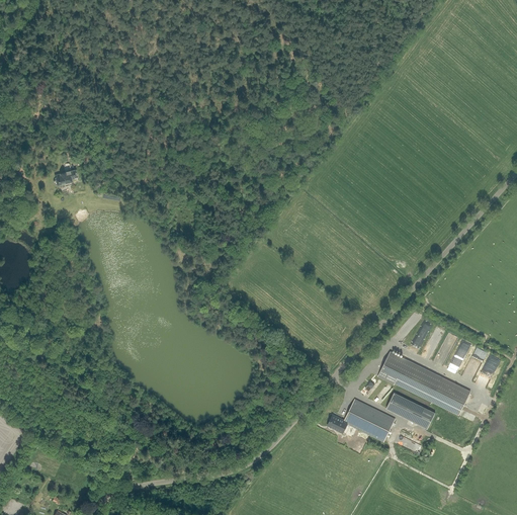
[(66,182),(66,180),(73,178),(73,176),(75,176),(75,175),(79,174),(77,167),(57,172),(57,176),(56,177),(55,178),(55,179),(55,181),(56,182),(57,182),(58,182),(59,182),(60,184),(66,182)]
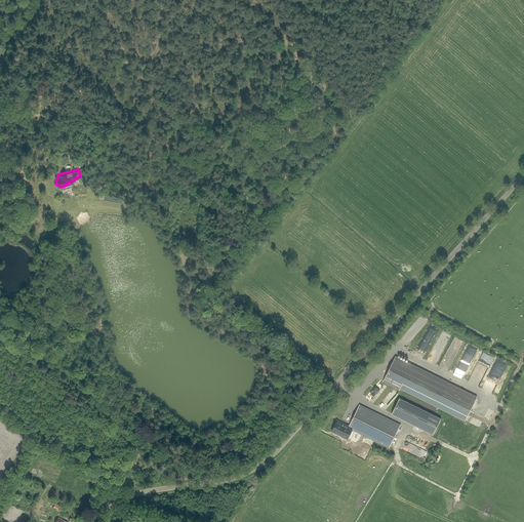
[(425,338),(431,342),(439,327),(433,323),(425,338)]
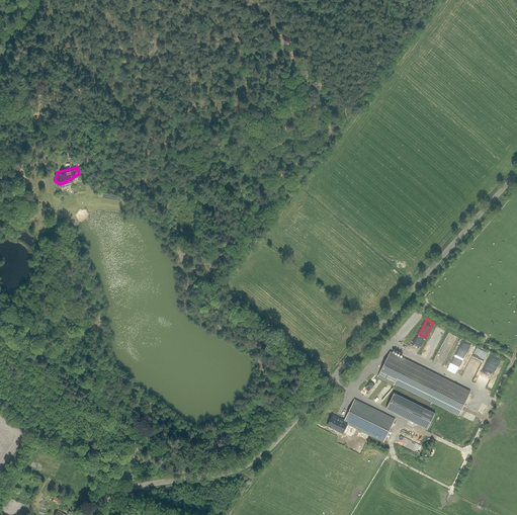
[(461,363),(472,341),(463,337),(455,353),(458,354),(457,356),(460,358),(459,360),(458,360),(457,361),(461,363)]
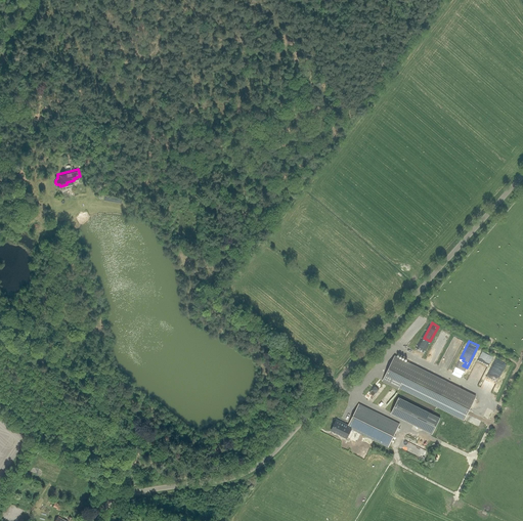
[(466,417),(477,394),(395,353),(383,379),(399,386),(400,385),(466,417)]
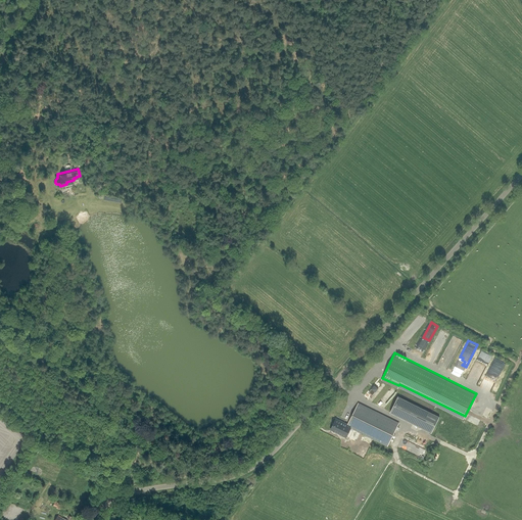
[(501,371),(492,388),(497,391),(506,374),(501,371)]
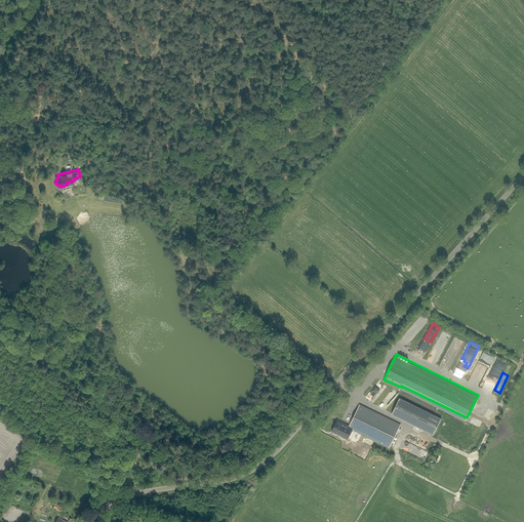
[(443,415),(401,395),(393,411),(435,432),(443,415)]
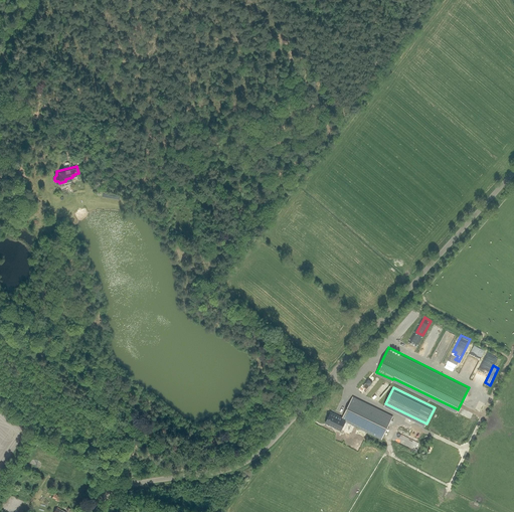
[(330,414),(331,415),(328,420),(334,423),(342,428),(346,418),(382,437),(393,413),(354,394),(343,415),(343,414),(342,416),(342,417),(340,416),(341,414),(332,409),(330,414)]
